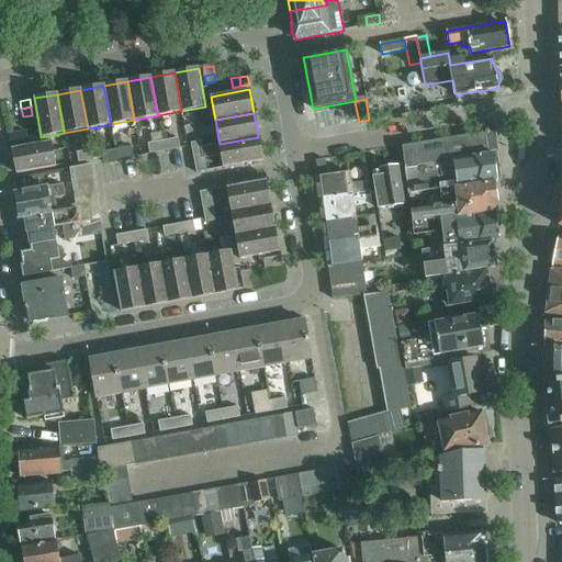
[(425,191),(495,182),(499,181),(493,132),(493,131),(492,128),(491,127),(490,127),(487,126),(485,127),(484,128),(483,130),(482,131),(482,133),(402,146),(408,193),(425,191)]
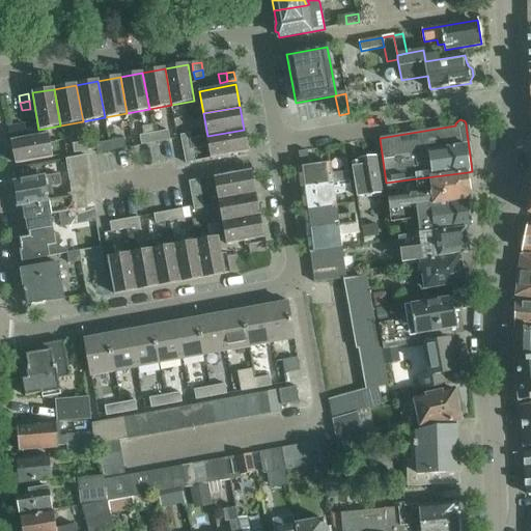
[(24,124),(17,126),(19,135),(26,134),(24,124)]
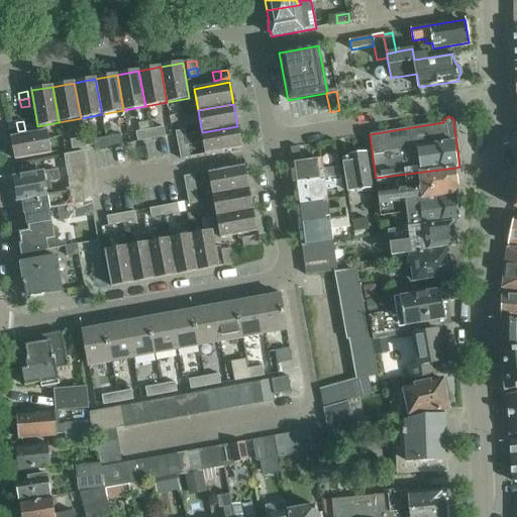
[(16,122),(9,124),(10,132),(18,131),(16,122)]
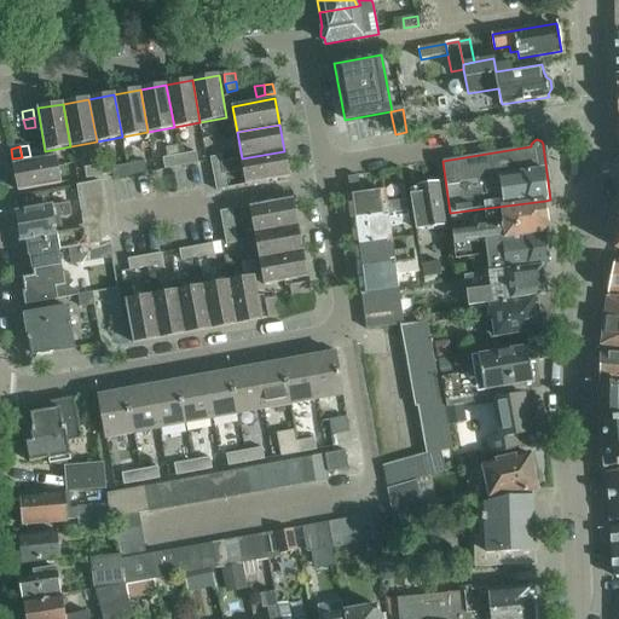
[(284,151),(242,158),(247,185),(289,178),(284,151)]
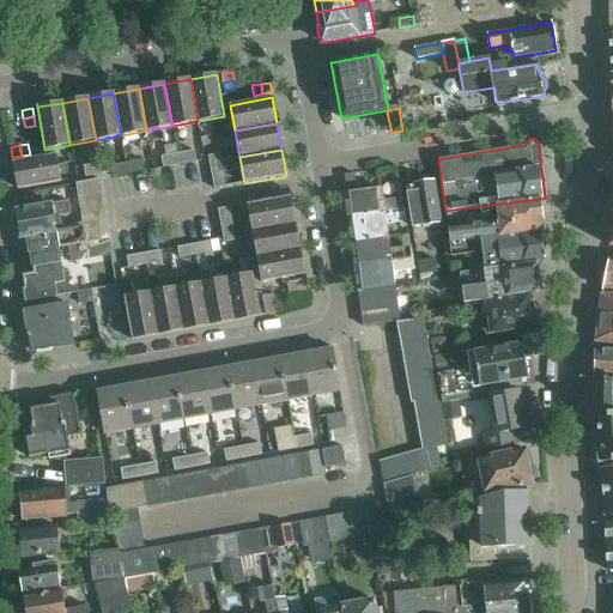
[(194,151),(177,153),(180,164),(195,162),(194,151)]
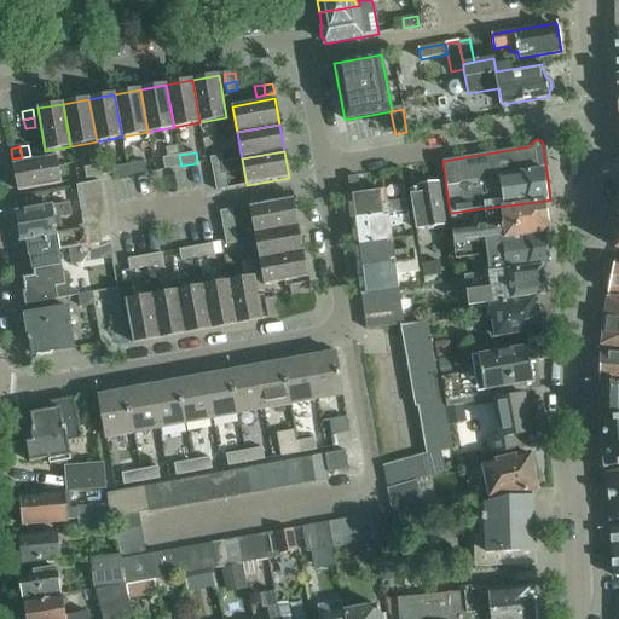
[(181,166),(179,155),(163,158),(165,169),(181,166)]
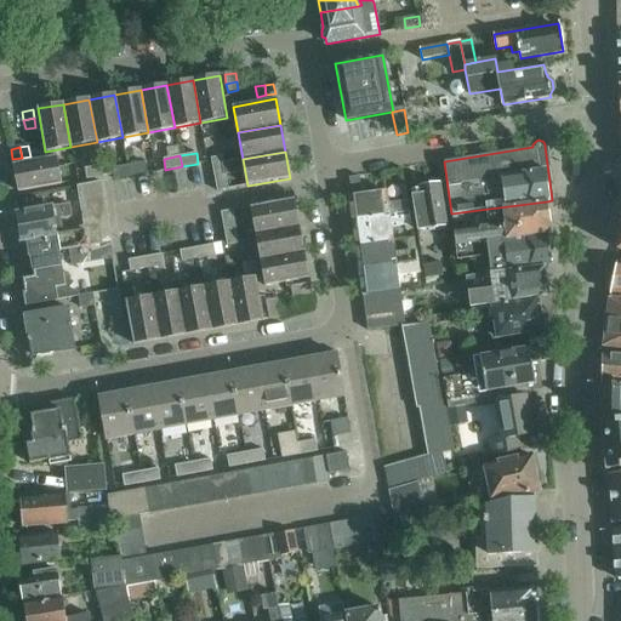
[(18,192),(61,183),(56,157),(13,164),(18,192)]
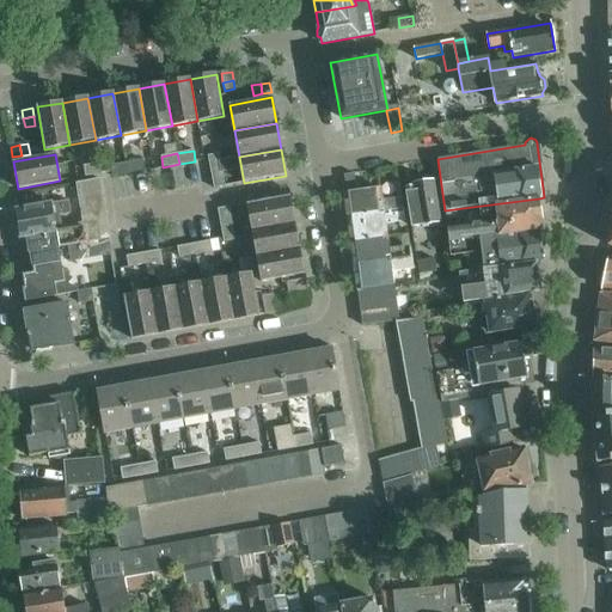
[(144,160),(126,163),(128,173),(145,170),(144,160)]
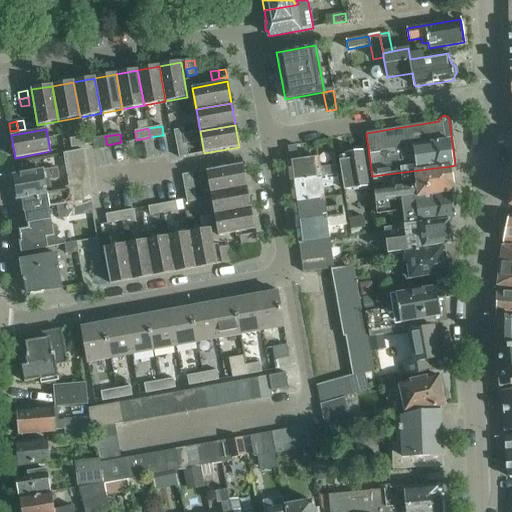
[(70,139),(72,147),(86,145),(84,136),(70,139)]
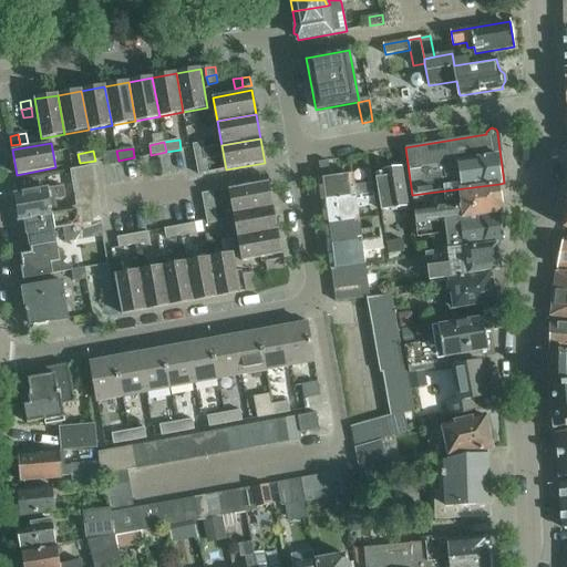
[(119,161),(116,151),(102,153),(104,163),(119,161)]
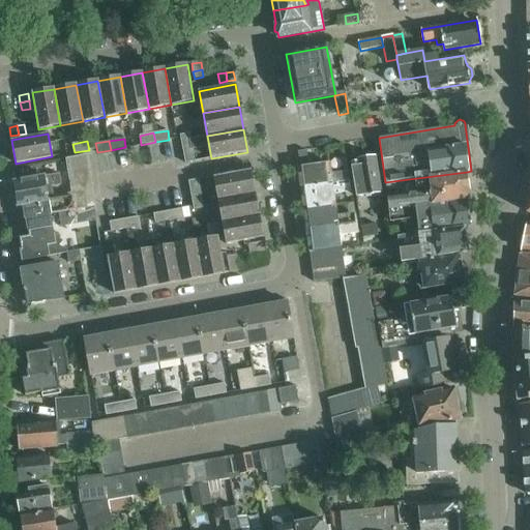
[(182,144),(183,153),(193,152),(192,142),(182,144)]
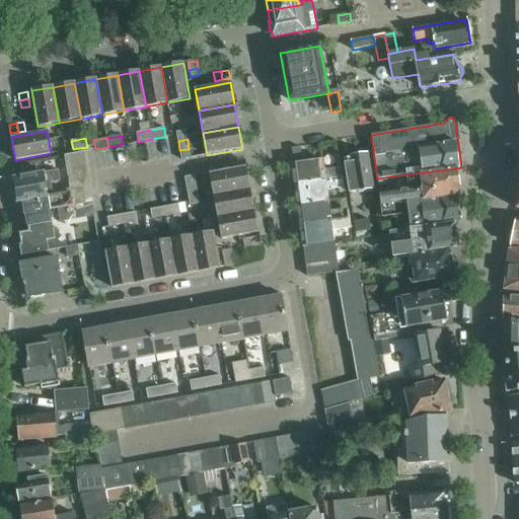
[(292,165),(294,184),(343,177),(341,167),(324,170),(323,160),(303,163),(301,147),(290,149),(292,165)]
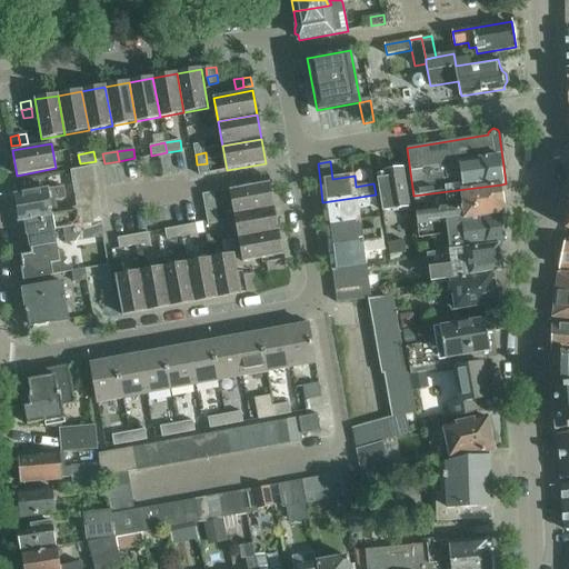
[(197,165),(199,175),(209,173),(207,163),(197,165)]
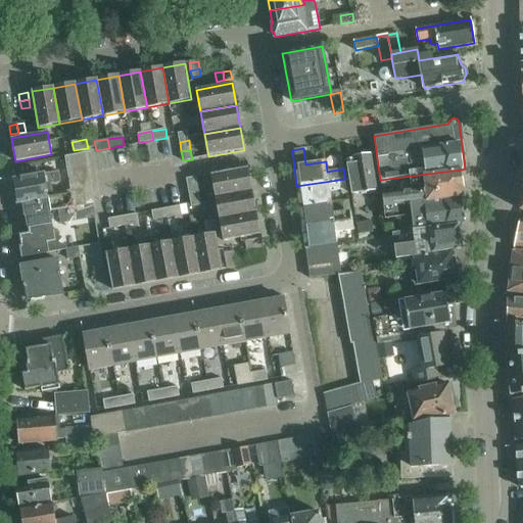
[(65,157),(70,191),(91,188),(85,153),(65,157)]
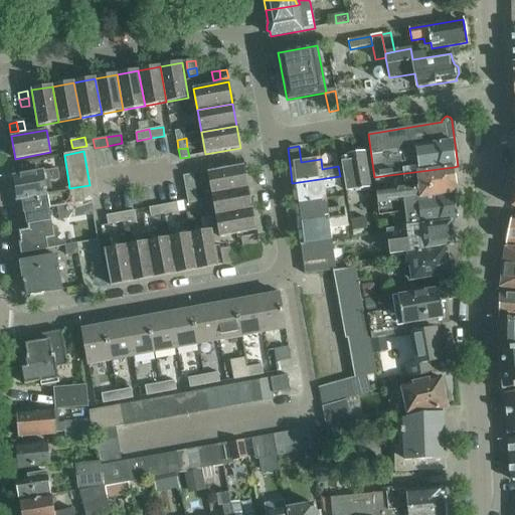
[(341,158),(346,192),(370,188),(364,153),(348,155),(348,157),(341,158)]
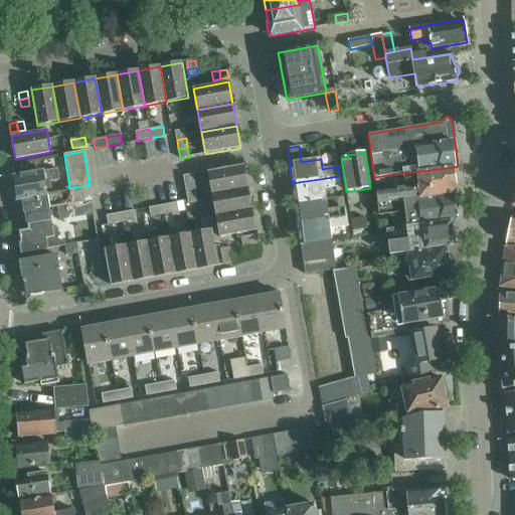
[(243,165),(208,172),(212,193),(247,187),(243,165)]
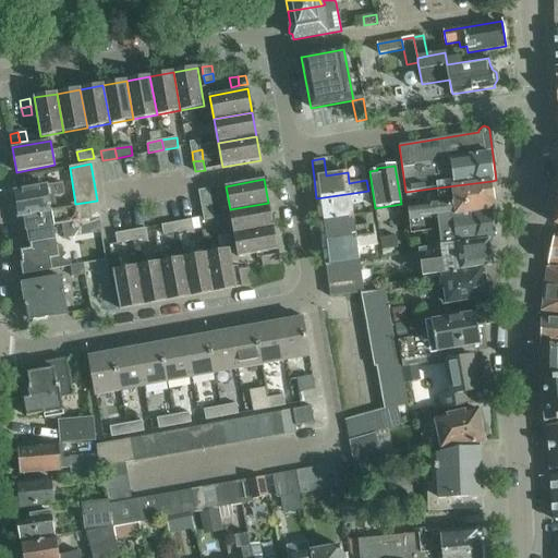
[(410,220),(492,211),(495,210),(495,209),(490,209),(490,203),(494,202),(492,181),(422,190),(424,206),(408,208),(410,220)]
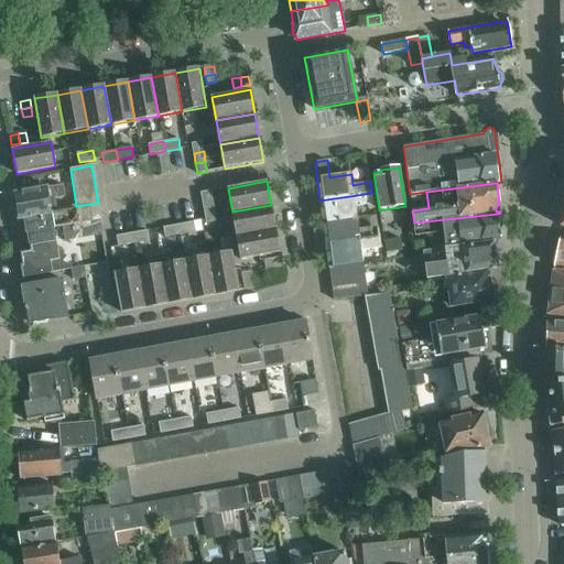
[(22,219),(24,219),(24,218),(57,213),(57,208),(56,209),(54,198),(65,196),(63,186),(14,194),(18,210),(17,210),(18,216),(22,219)]
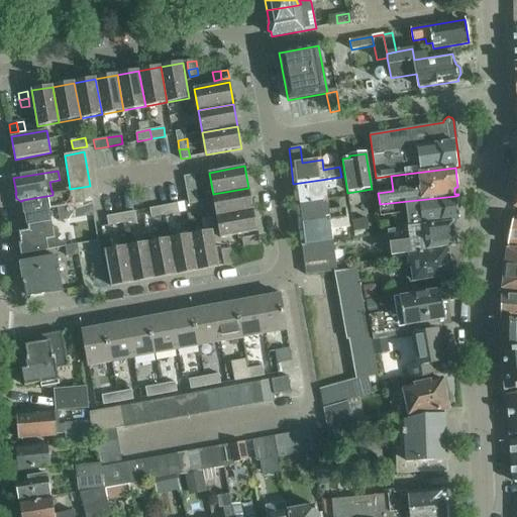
[(185,177),(186,186),(195,184),(193,175),(185,177)]
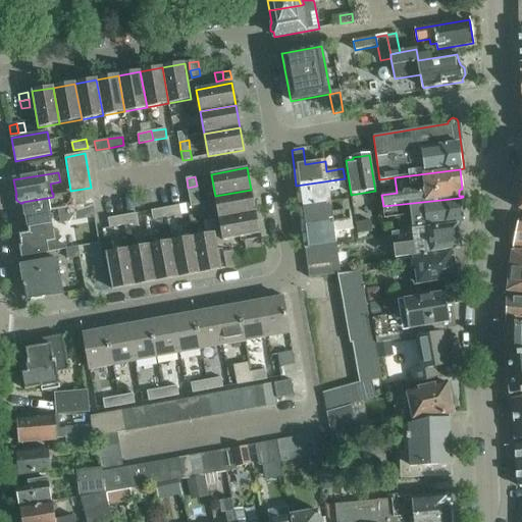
[(296,186),(299,207),(330,202),(328,192),(346,189),(345,178),(296,186)]
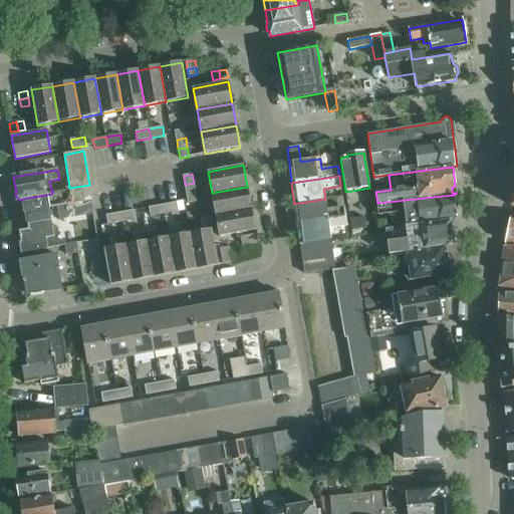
[(185,185),(187,194),(196,192),(194,183),(185,185)]
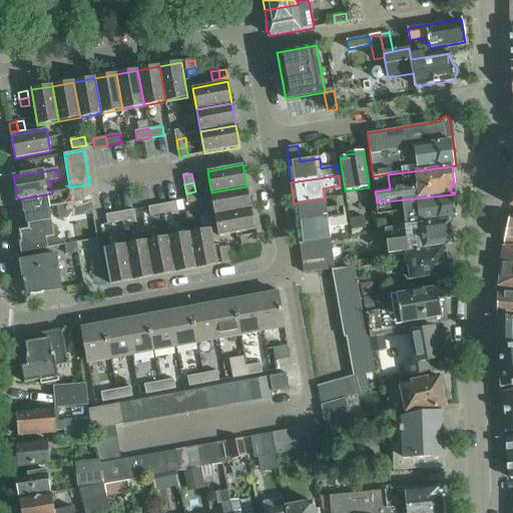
[(25,211),(27,222),(38,220),(39,222),(51,219),(49,207),(91,200),(89,184),(69,187),(52,189),(52,193),(22,198),(22,199),(24,211),(25,211)]
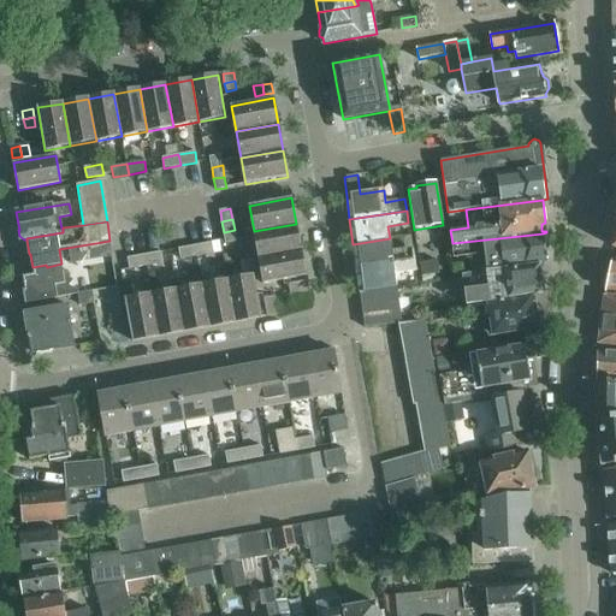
[(296,224),(254,231),(259,258),(301,250),(296,224)]
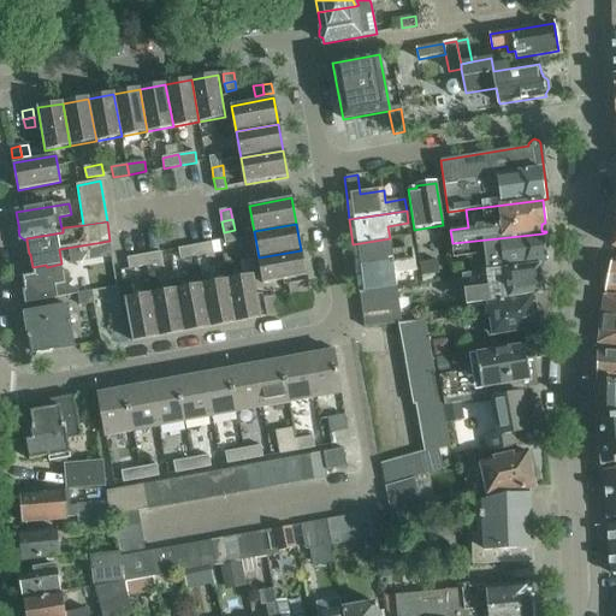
[(224,232),(225,243),(236,241),(235,230),(224,232)]
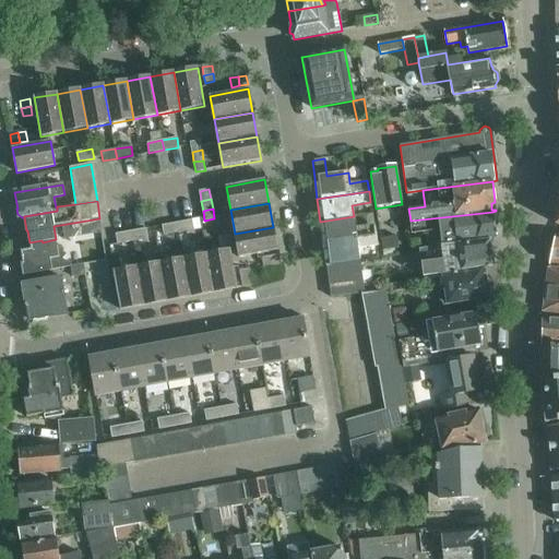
[(442,246),(490,240),(495,239),(492,212),(411,221),(412,235),(440,232),(442,246)]
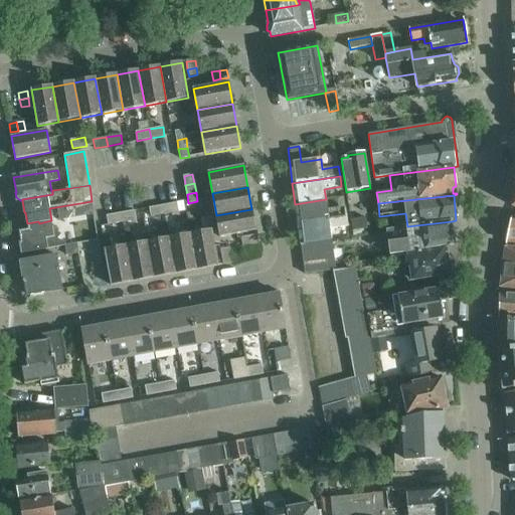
[(295,204),(298,224),(343,218),(342,208),(327,210),(326,199),(295,204)]
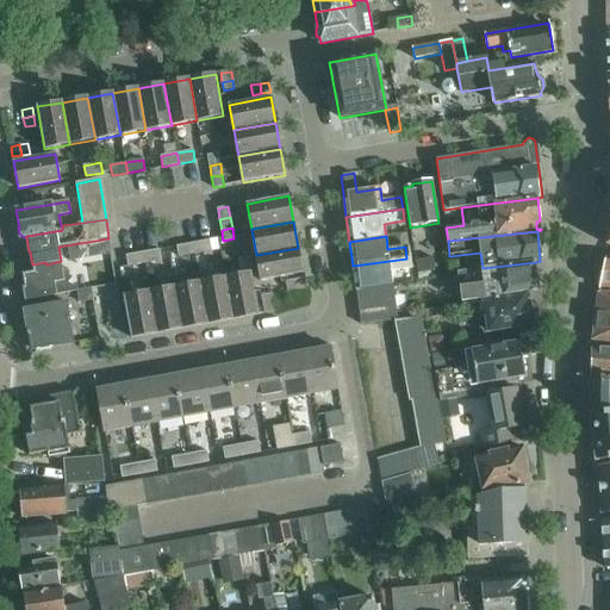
[(210,241),(193,243),(195,254),(211,251),(210,241)]
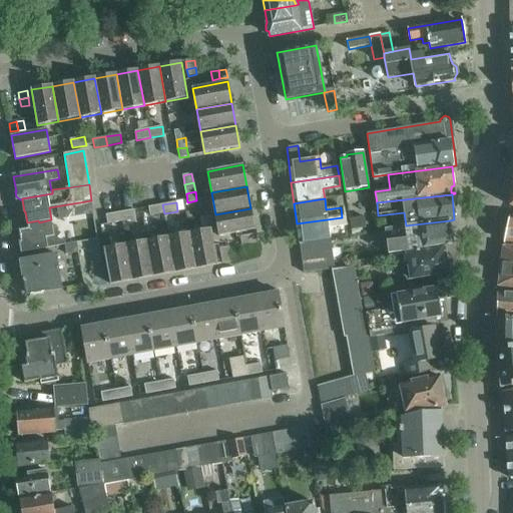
[(164,213),(162,204),(149,207),(150,216),(164,213)]
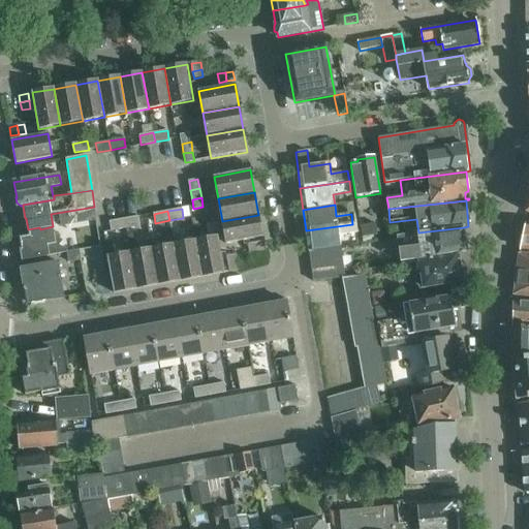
[(258,215),(222,221),(226,244),(262,238),(258,215)]
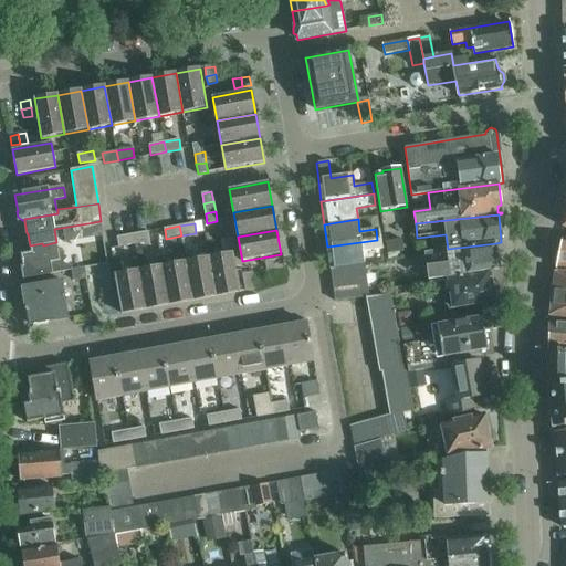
[(82,233),(86,255),(101,253),(96,231),(82,233)]
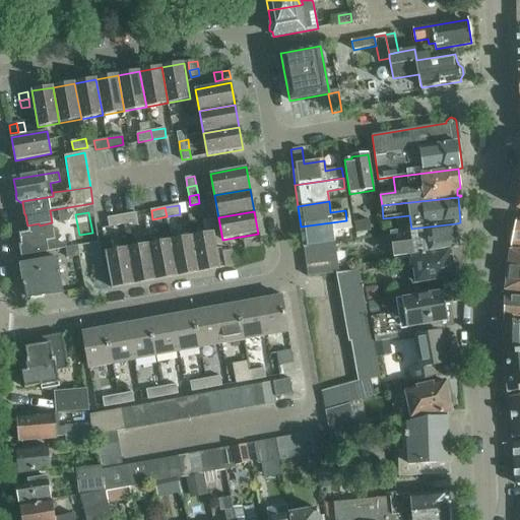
[(135,212),(121,215),(123,224),(137,221),(135,212)]
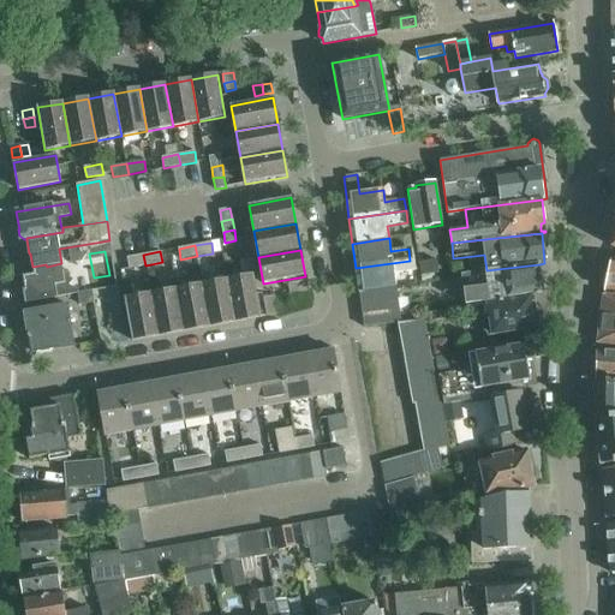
[(145,266),(143,255),(127,257),(130,268),(145,266)]
